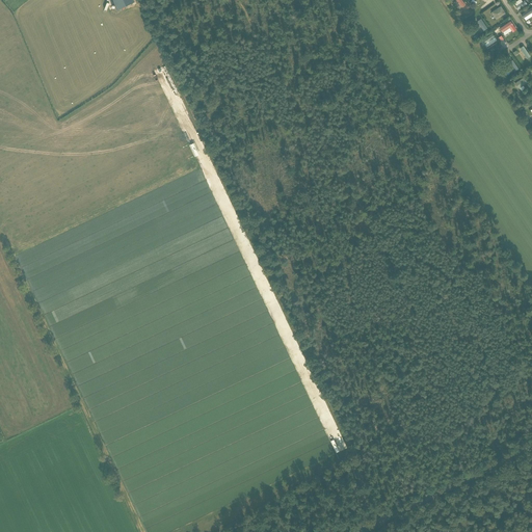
[(134,2),(133,0),(112,0),(117,10),(134,2)]
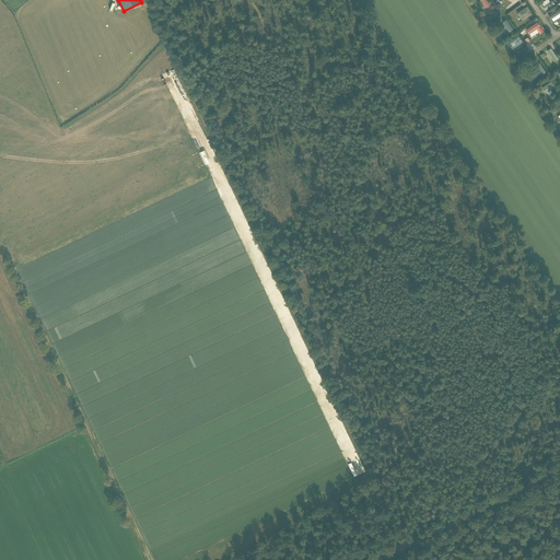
[(556,6),(553,0),(550,1),(549,0),(546,0),(541,2),(545,10),(556,6)]
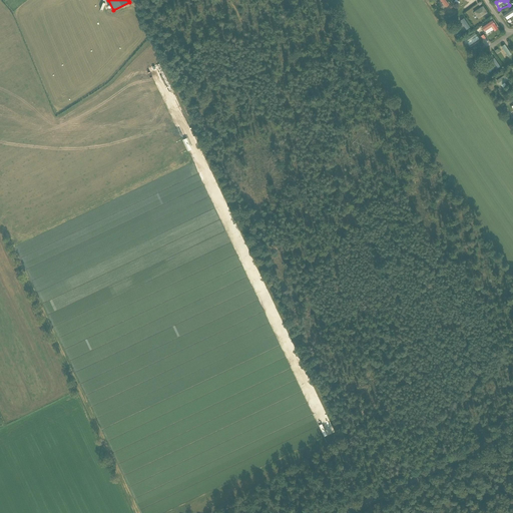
[(474,11),(478,19),(488,13),(484,6),(474,11)]
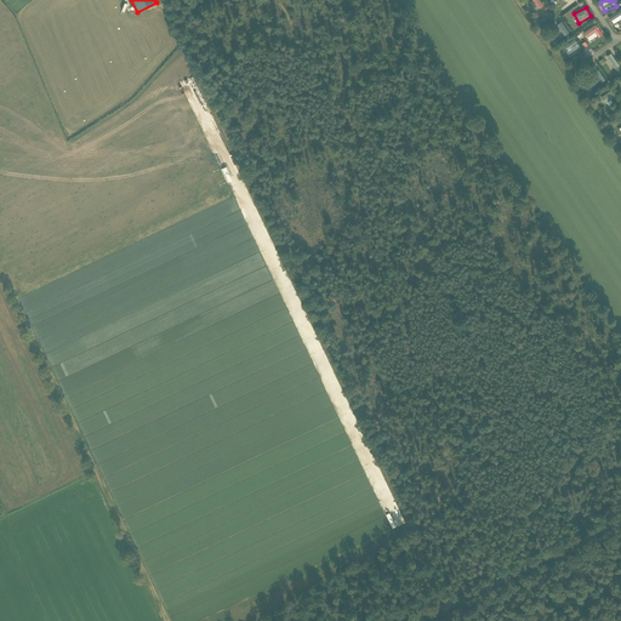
[(620,7),(609,17),(614,24),(620,18),(620,16),(620,15),(620,7)]
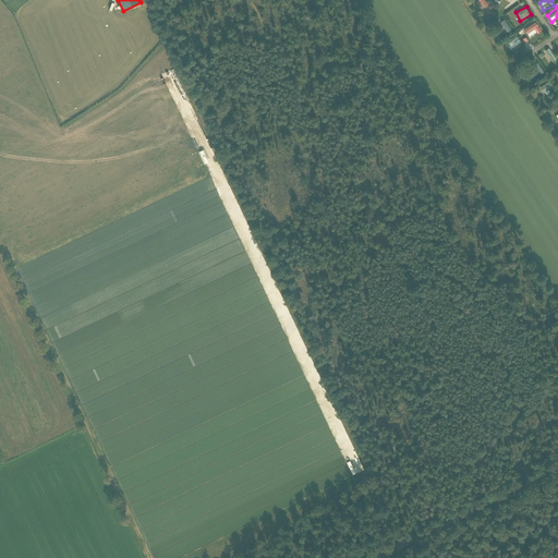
[(507,33),(511,31),(506,20),(501,22),(507,33)]
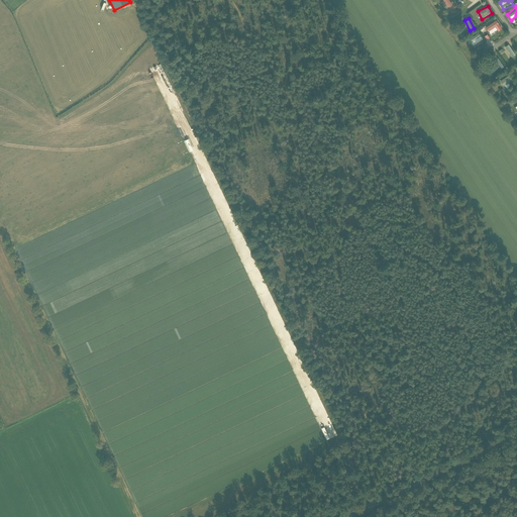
[(493,29),(495,31),(501,27),(496,20),(486,27),(489,32),(493,29)]
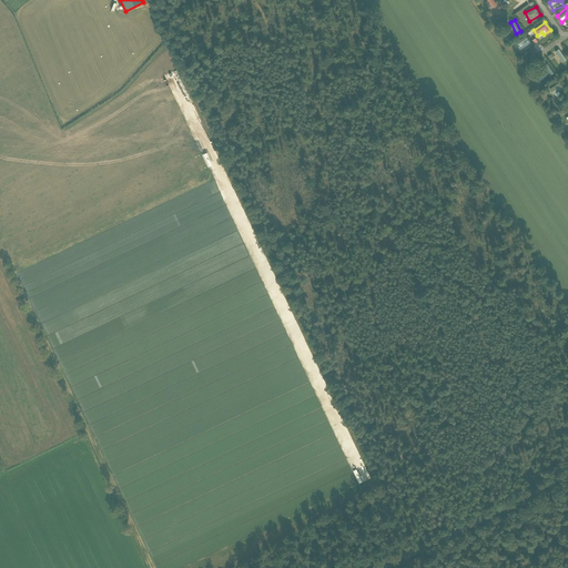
[(526,37),(514,44),(517,48),(528,40),(526,37)]
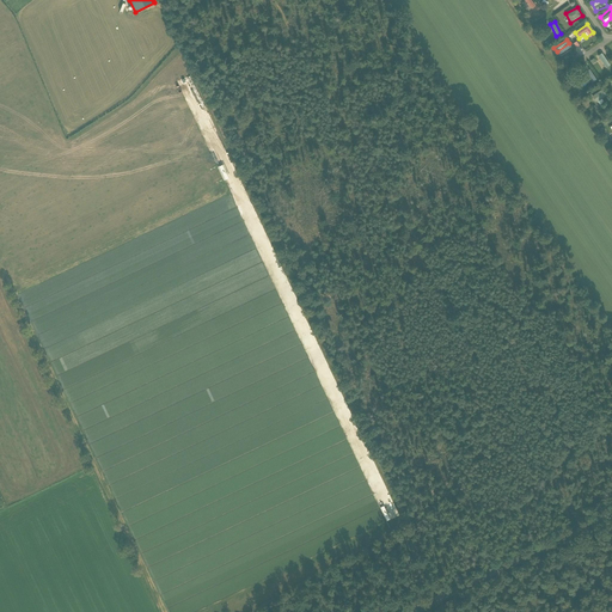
[(599,55),(607,68),(611,65),(603,53),(599,55)]
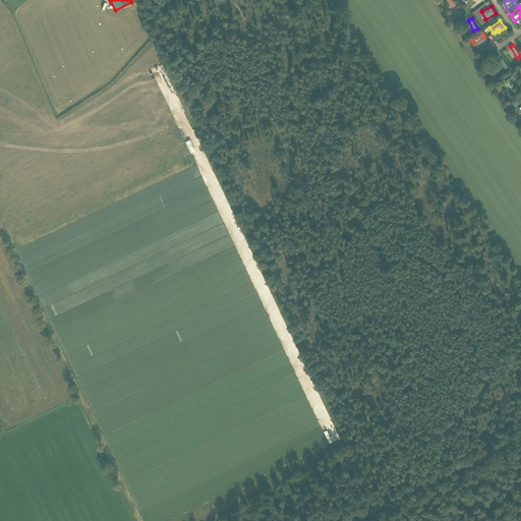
[(503,59),(499,61),(505,70),(509,67),(503,59)]
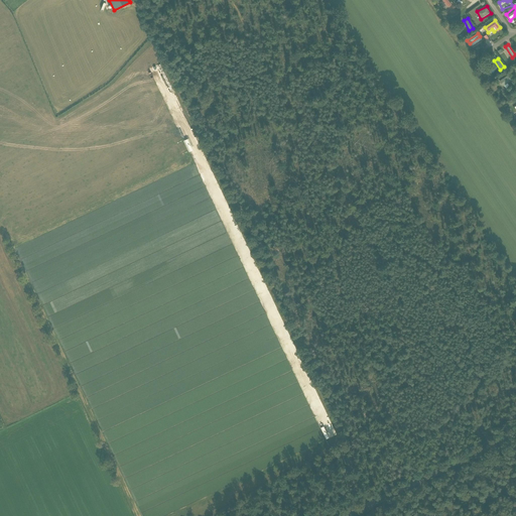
[(507,76),(499,81),(503,87),(511,81),(507,76)]
